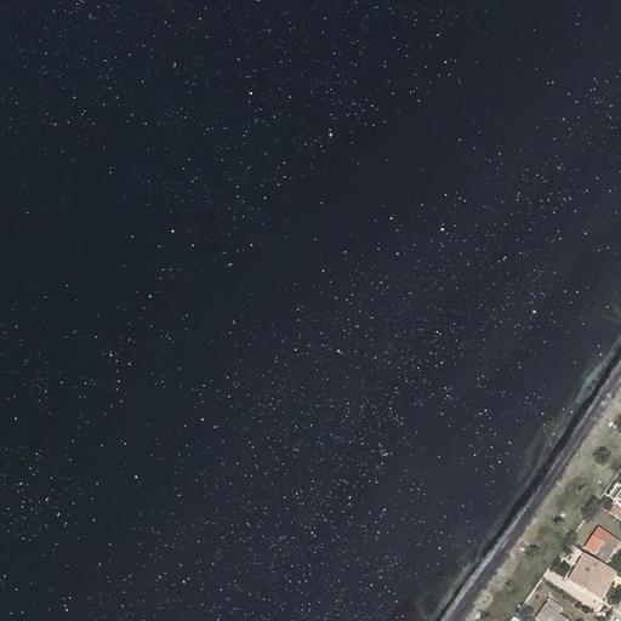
[(609,513),(620,520),(620,510),(614,505),(609,513)]
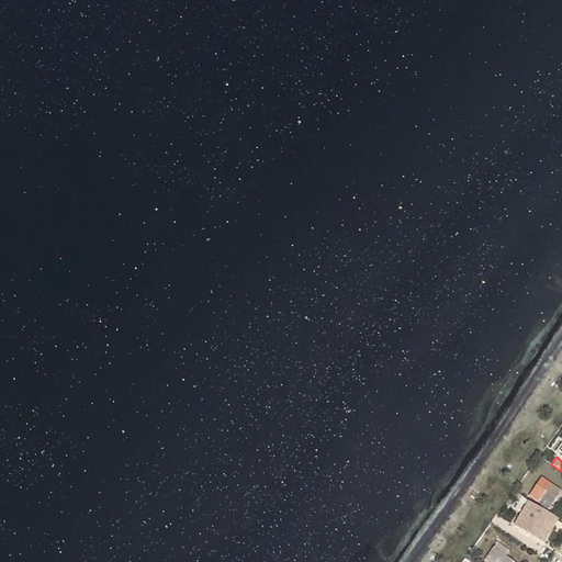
[(543,491),(549,483),(541,478),(536,485),(543,491)]
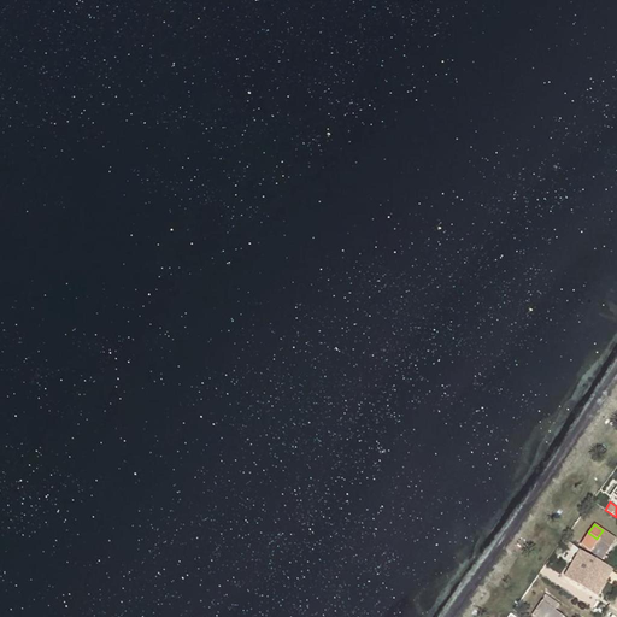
[(616,540),(603,530),(597,539),(588,533),(580,544),(595,553),(594,554),(601,560),(616,540)]
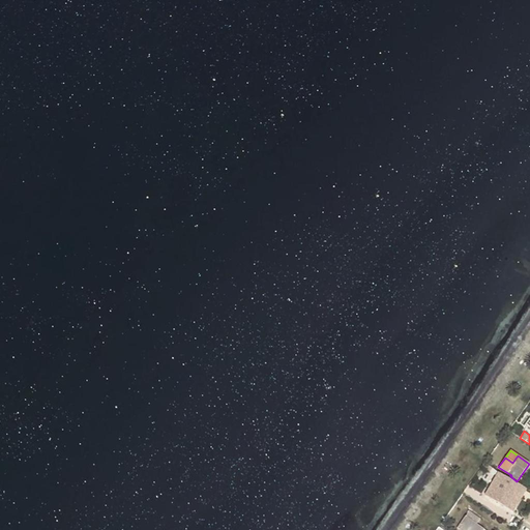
[(491,473),(493,469),(486,464),(482,468),(491,473)]
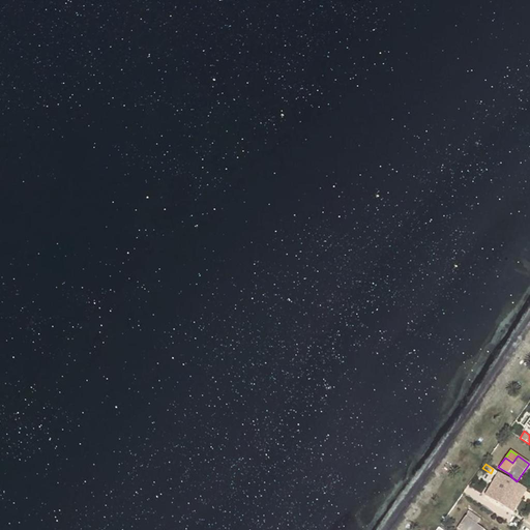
[(521,498),(526,490),(499,473),(484,496),(505,508),(514,494),(521,498)]
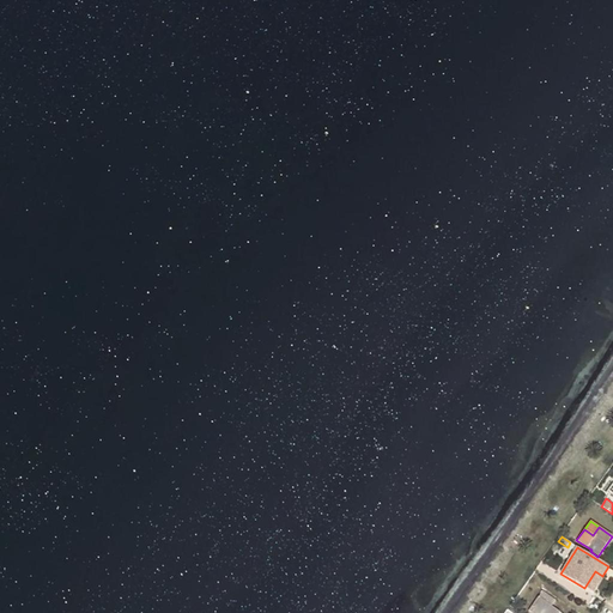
[(592,593),(602,576),(595,571),(584,588),(592,593)]
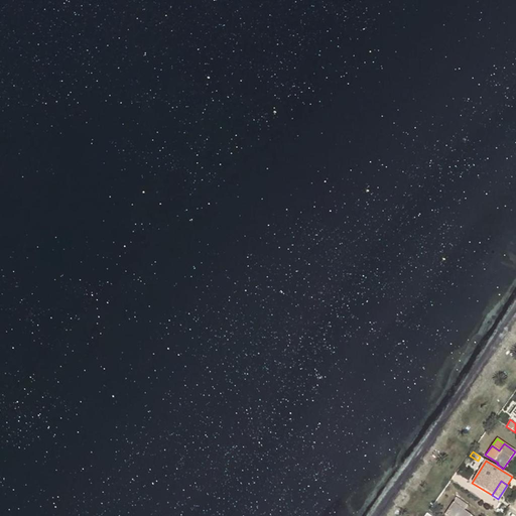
[(445,515),(447,515),(470,515),(464,511),(467,506),(457,499),(445,515)]
